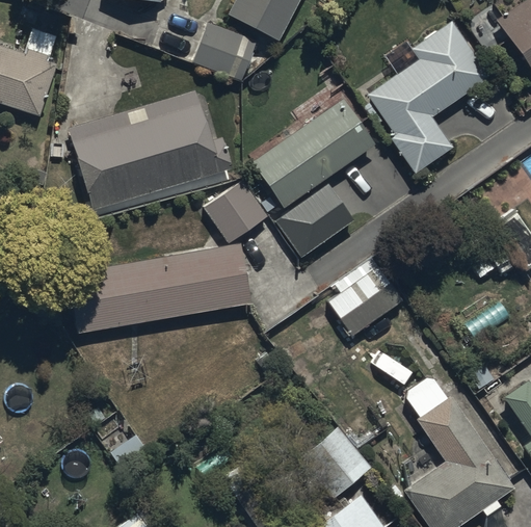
[(234,0),(228,14),(279,40),(298,0),(234,0)]
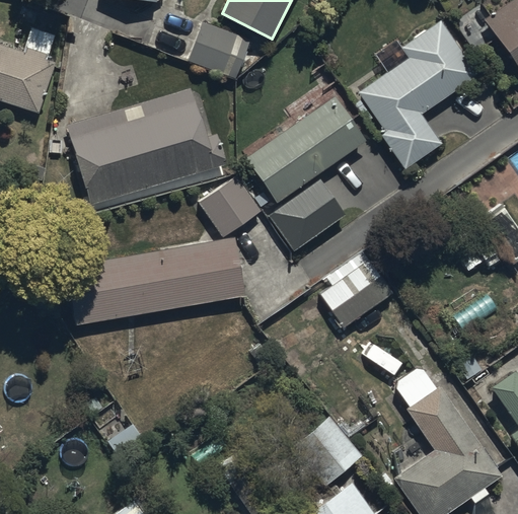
[(517,0),(512,0),(485,19),(517,65),(517,0)]
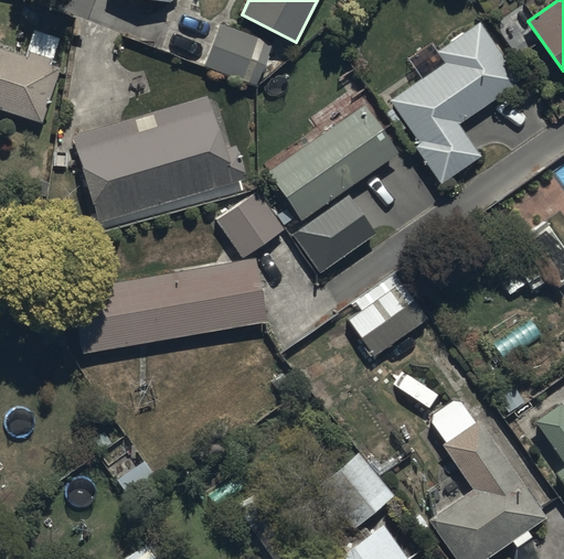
[(521,82),(480,23),(437,53),(445,63),(389,101),(419,144),(415,148),(440,183),(481,154),(459,125),(521,82)]
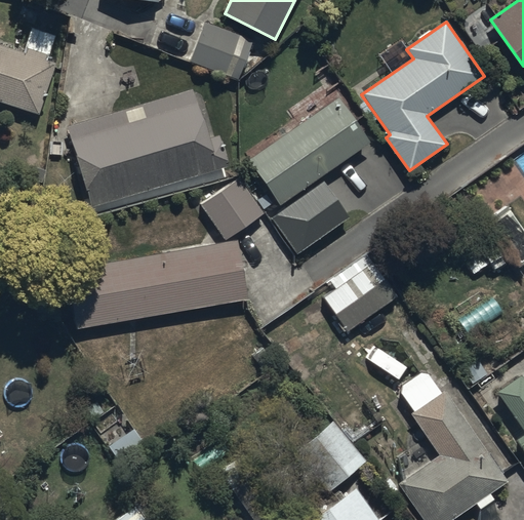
[(192,62),(238,80),(253,42),(207,24),(192,62)]
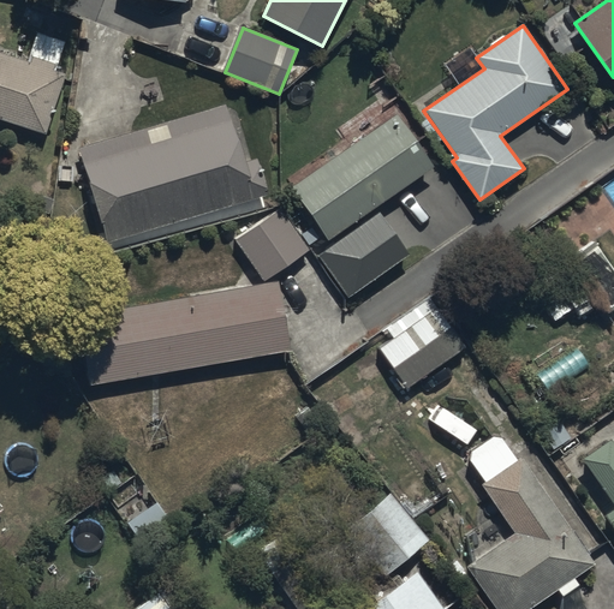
[(0,119),(47,136),(67,76),(57,72),(66,43),(36,33),(25,63),(0,53),(0,119)]
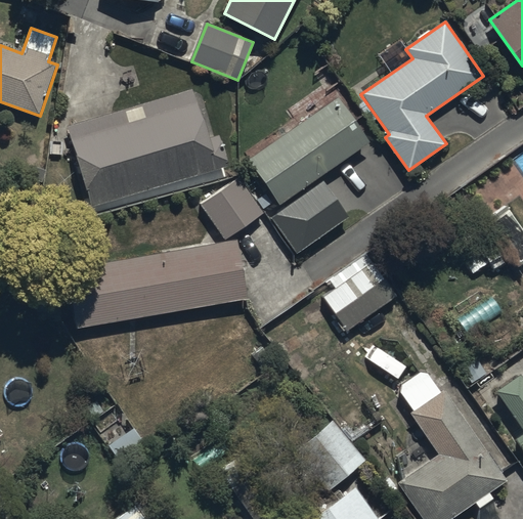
[(192,89),(68,126),(91,209),(230,168),(220,134),(207,138),(192,89)]
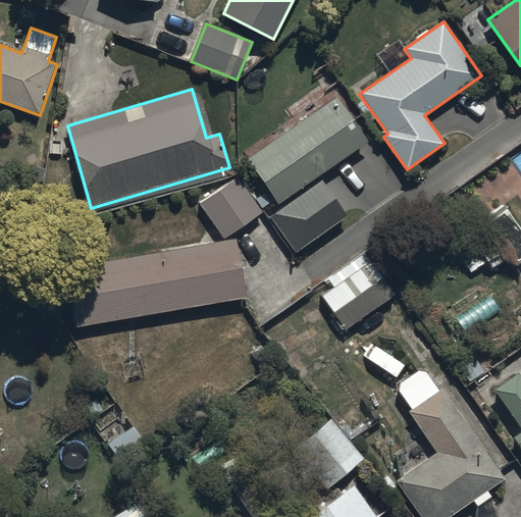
[(367,142),(335,96),(247,157),(278,203),(367,142)]
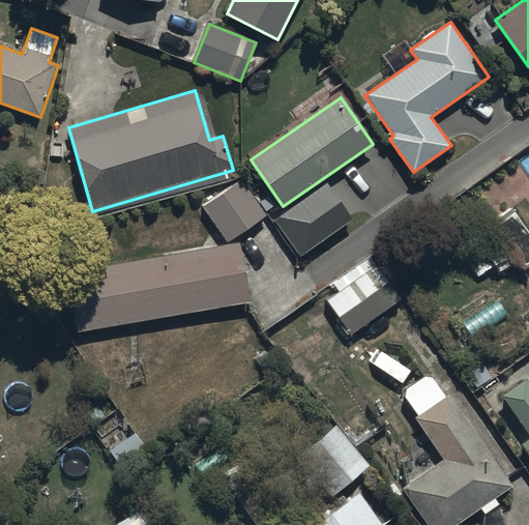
[(230,243),(265,215),(238,181),(203,208),(230,243)]
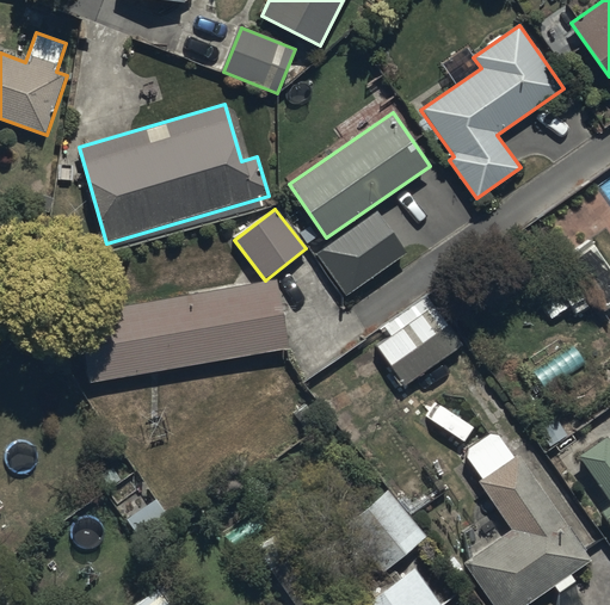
[(407,253),(376,210),(318,253),(349,296),(407,253)]
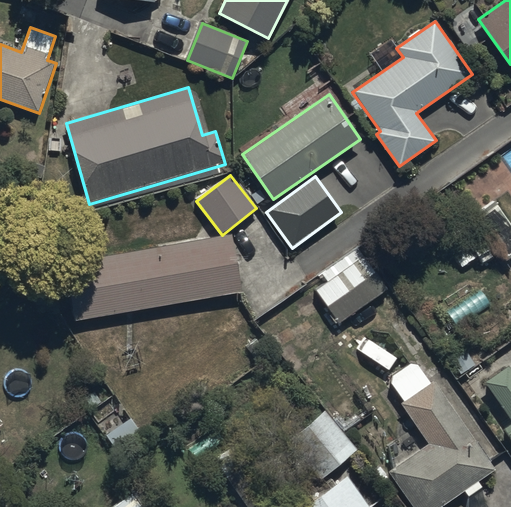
[(507,262),(510,259),(510,225),(495,202),(475,216),(507,262)]
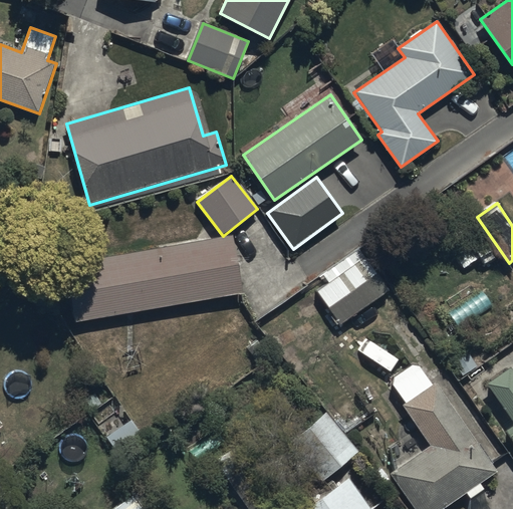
[(63,264),(73,322),(242,294),(232,236),(63,264)]
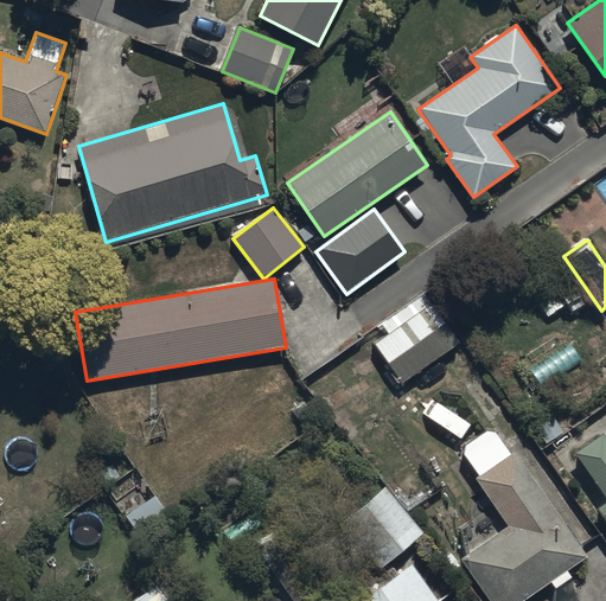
[(388,337),(375,346),(402,383),(459,341),(426,295),(381,327),(388,337)]
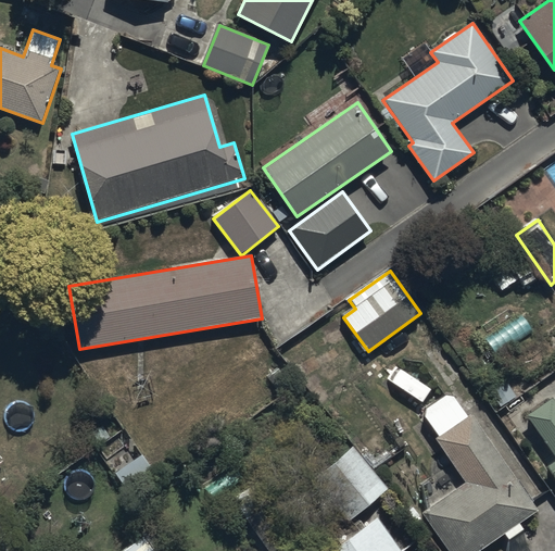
[(554,397),(528,414),(554,453),(554,460),(543,468),(554,485),(554,397)]
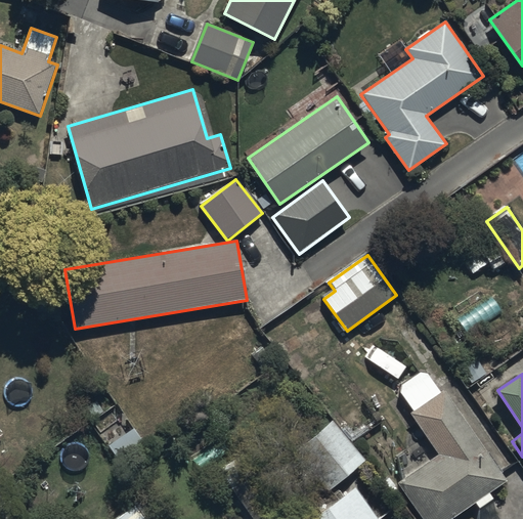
[(437,450),(396,481),(423,518),(452,518),(507,479),(443,392),(411,416),(437,450)]
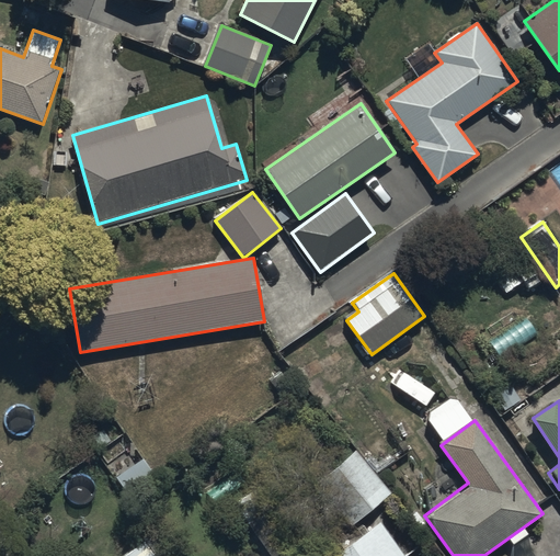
[(276,505),(248,525),(269,555),(287,555),(304,544),(276,505)]
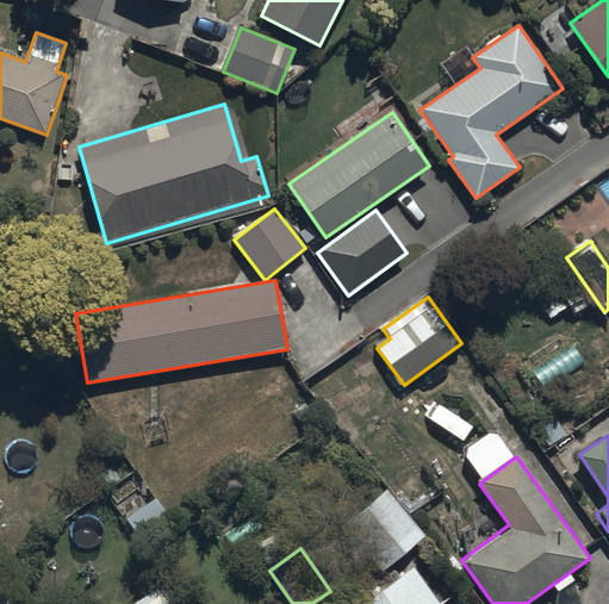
[(441,603),(415,565),(359,603),(441,603)]
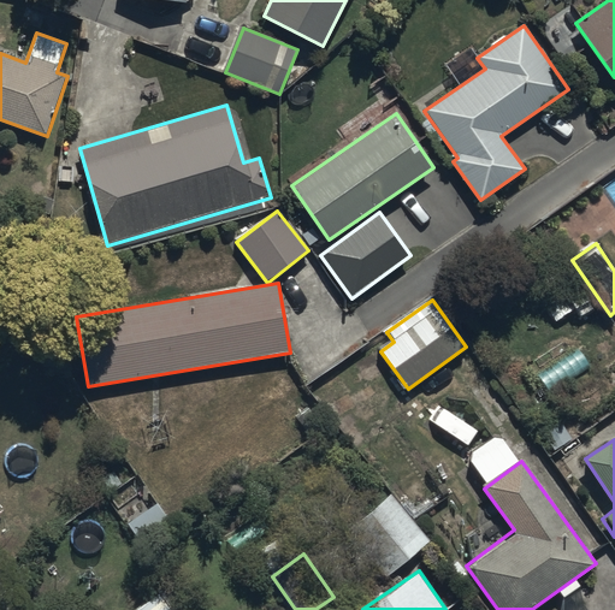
[(171,609),(161,596),(141,609),(171,609)]
